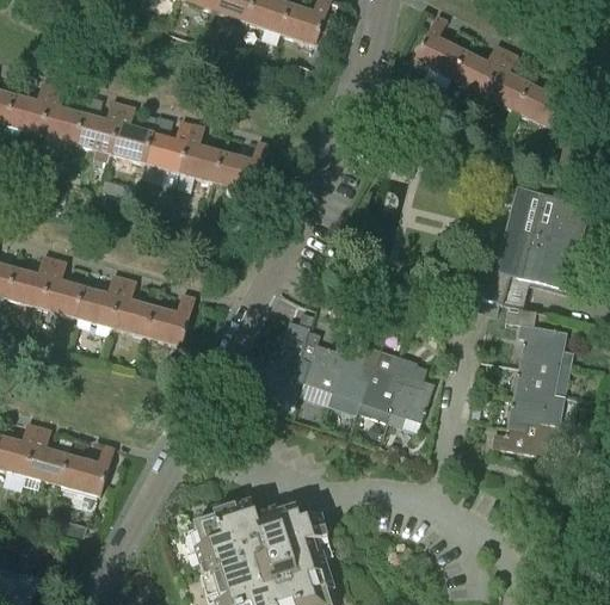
[(183,0),(213,10),(216,0),(183,0)]
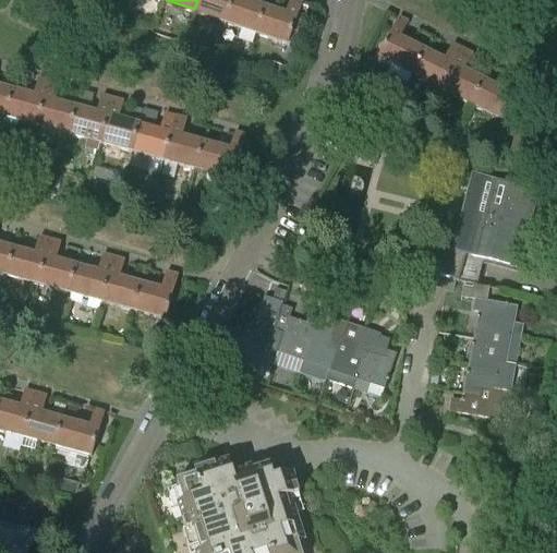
[(197,0),(194,9),(226,20),(231,0),(197,0)]
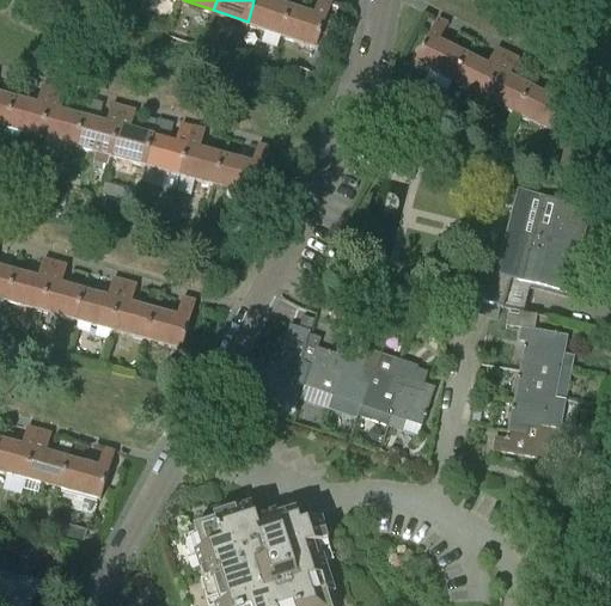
[(254,0),(248,22),(281,34),(291,5),(276,0),(254,0)]
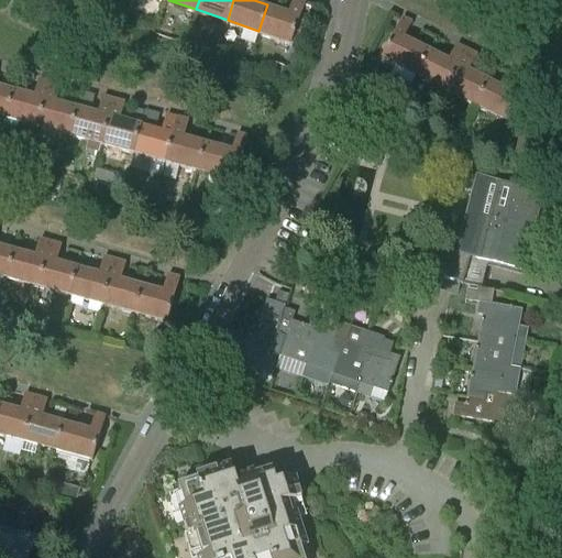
[(267,4),(259,31),(291,42),(306,0),(293,0),(289,12),(267,4)]
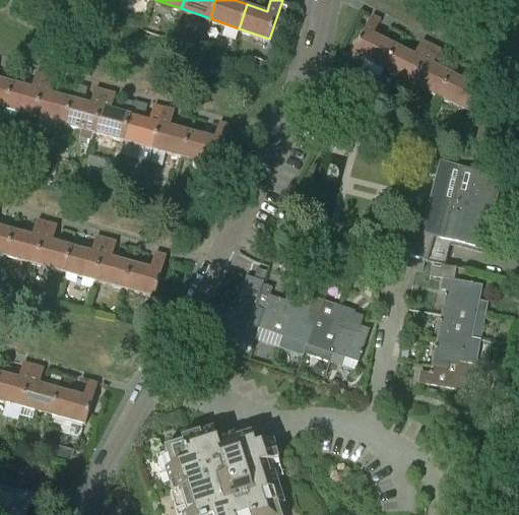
[(353,51),(385,67),(396,45),(374,33),(381,17),(373,13),(353,51)]
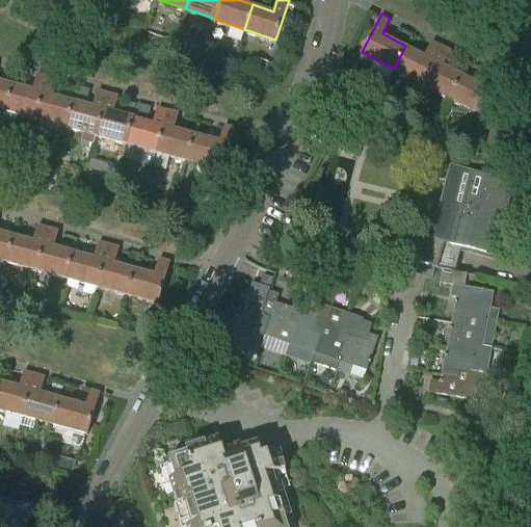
[(394,69),(422,83),(442,44),(431,38),(424,54),(405,46),(394,69)]
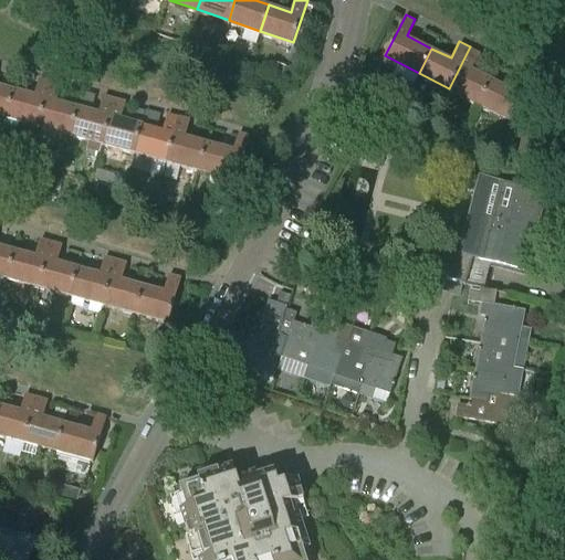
[(449,88),(479,103),(491,78),(471,69),(480,52),(470,46),(449,88)]
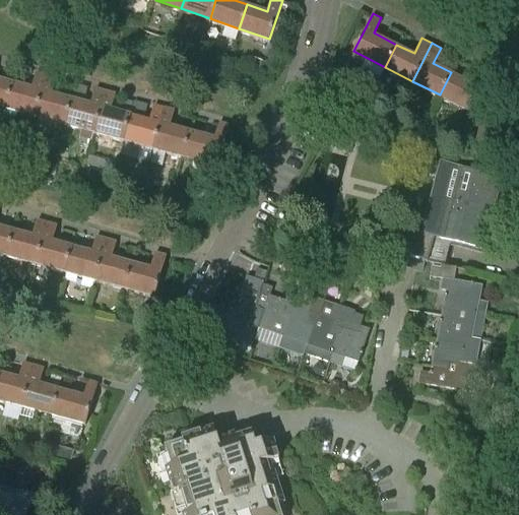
[(251,52),(248,61),(265,67),(268,58),(251,52)]
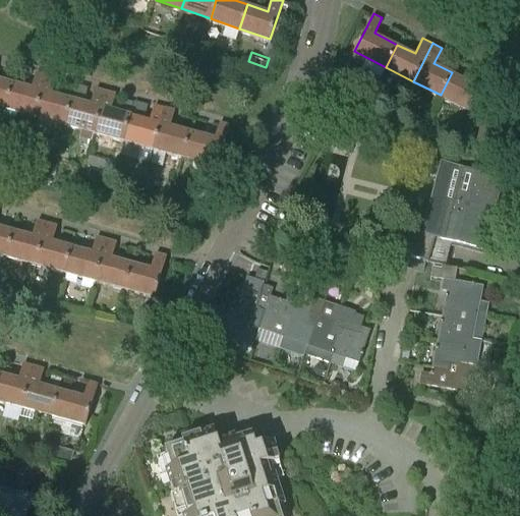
[(452,72),(441,95),(468,109),(487,70),(477,65),(470,81),(452,72)]
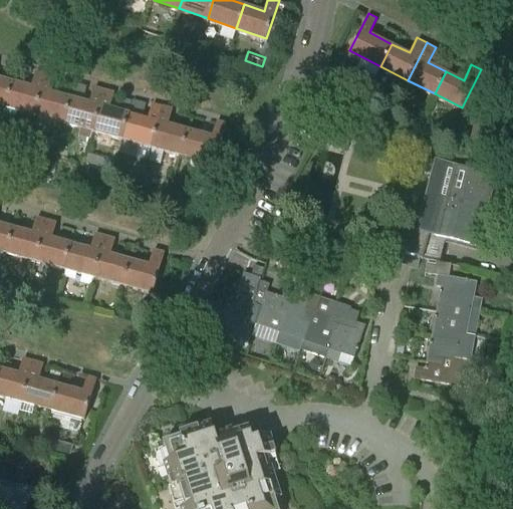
[(5,104),(34,112),(45,72),(35,69),(31,85),(12,80),(5,104)]
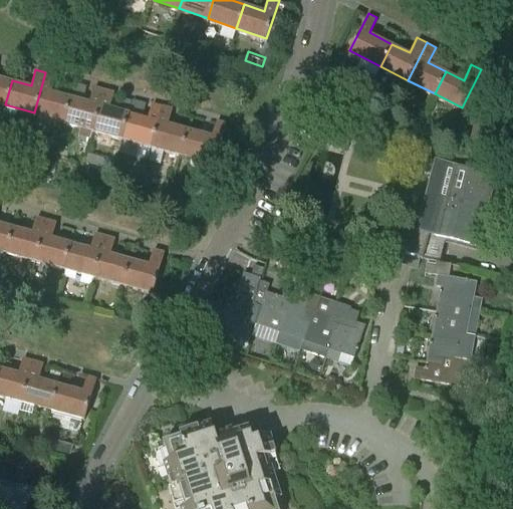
[(34,112),(63,120),(70,96),(51,91),(55,74),(45,72),(34,112)]
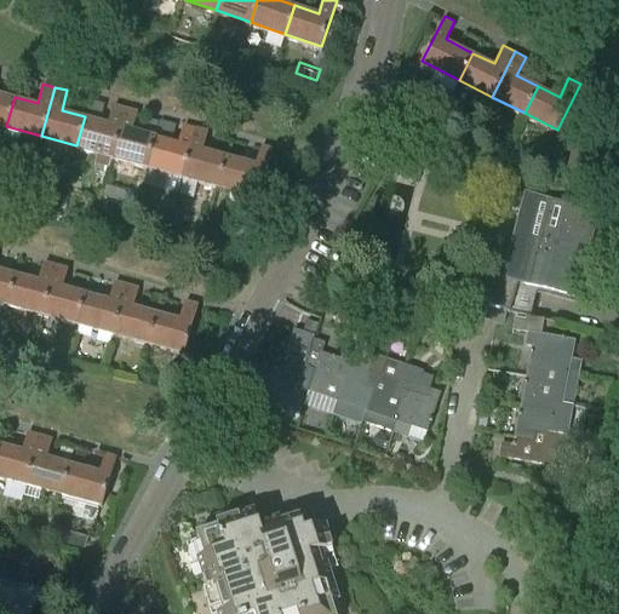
[(0,124),(6,126),(15,97),(0,92),(0,124)]
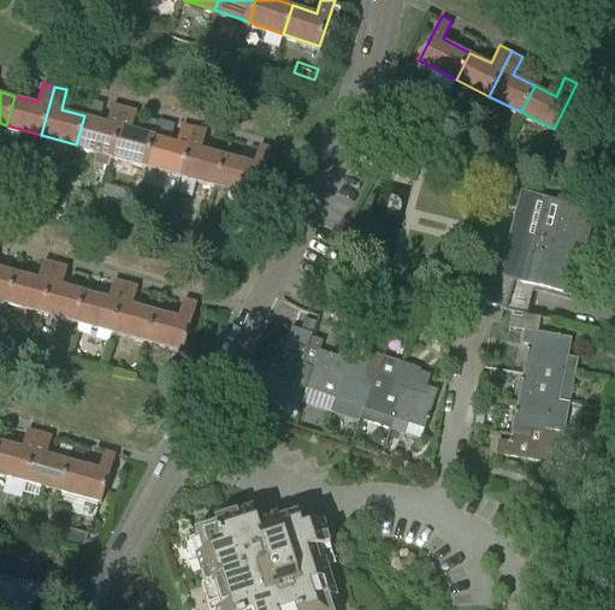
[(76,144),(111,154),(125,106),(112,102),(107,122),(84,116),(76,144)]
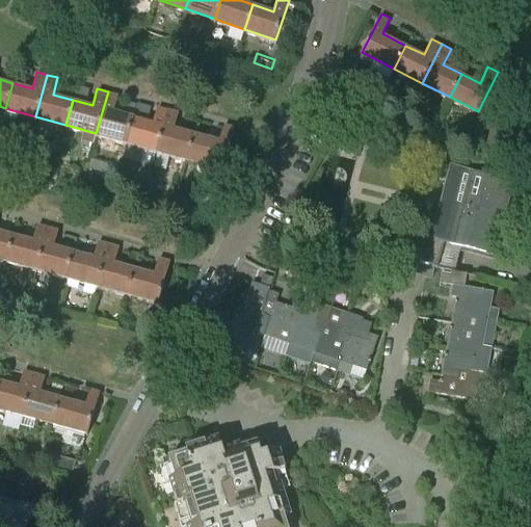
[(96,133),(127,141),(133,116),(113,111),(117,94),(108,91),(96,133)]
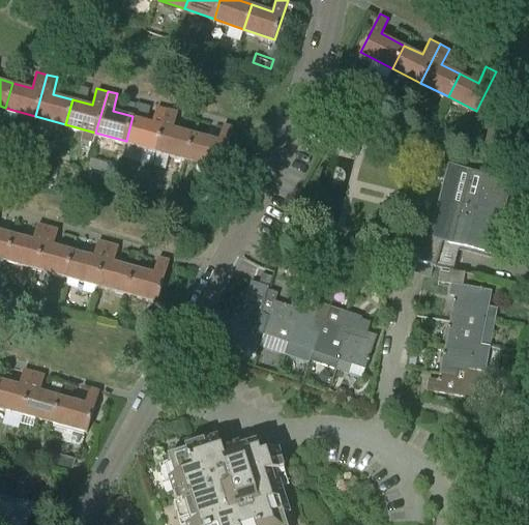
[(126,141),(155,149),(168,107),(156,105),(152,121),(133,116),(126,141)]
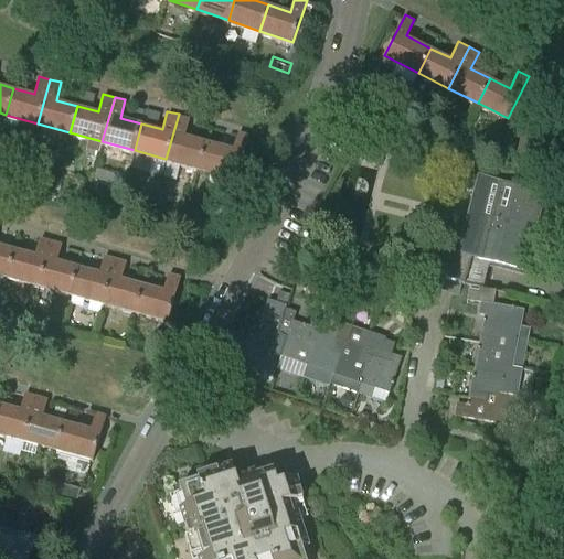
[(166,159),(198,168),(205,141),(184,136),(190,117),(179,114),(166,159)]
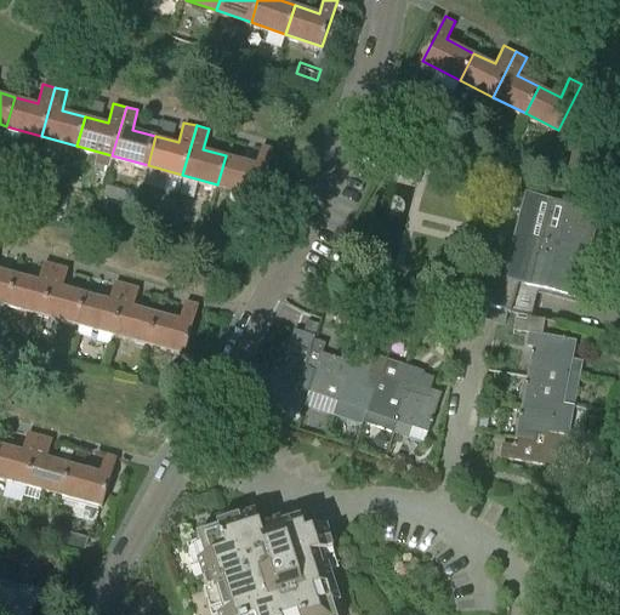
[(256,164),(226,155),(217,184),(260,197),(273,147),(261,143),(256,164)]
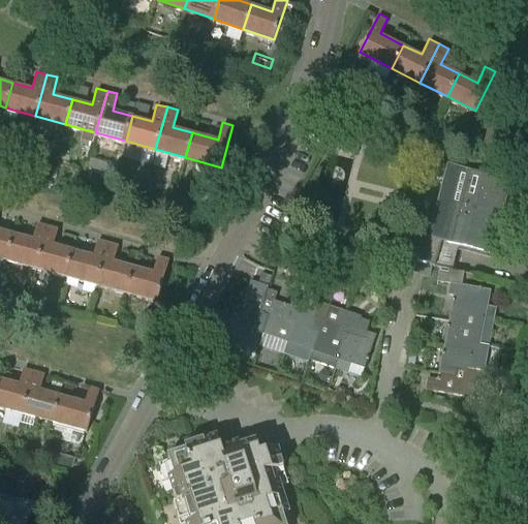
[(489,122),(484,144),(497,148),(502,125),(489,122)]
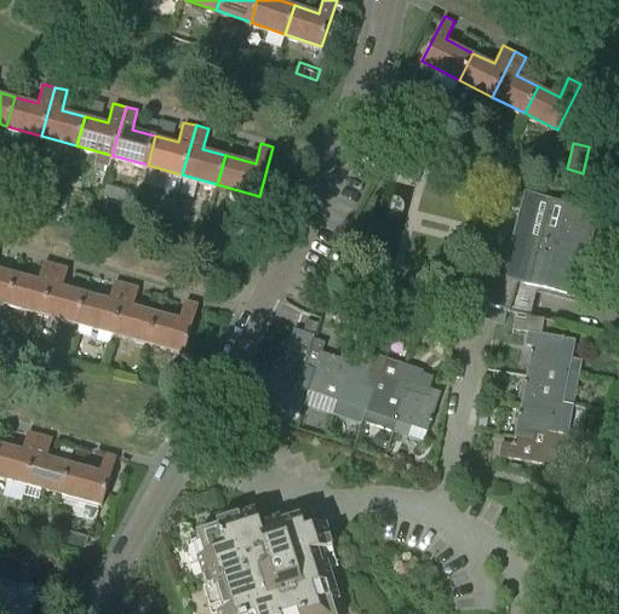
[(387,155),(422,165),(425,151),(410,145),(388,150),(387,155)]
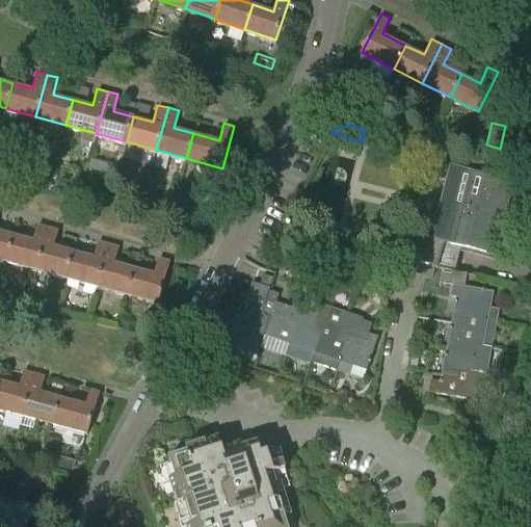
[(452,241),(494,253),(512,180),(444,162),(440,177),(467,183),(452,241)]
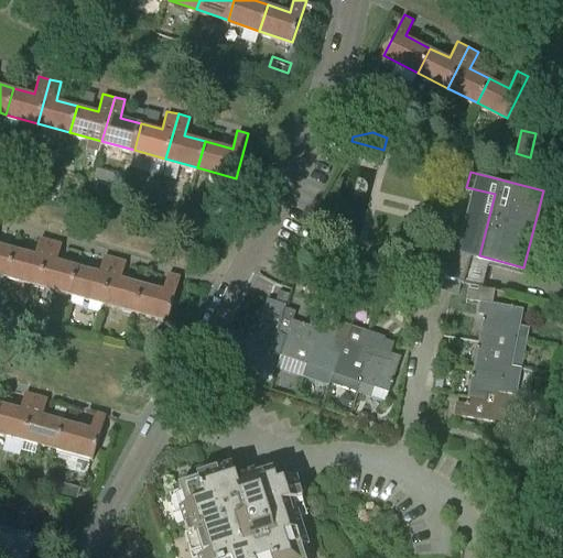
[(228,214),(229,206),(213,201),(210,210),(228,214)]
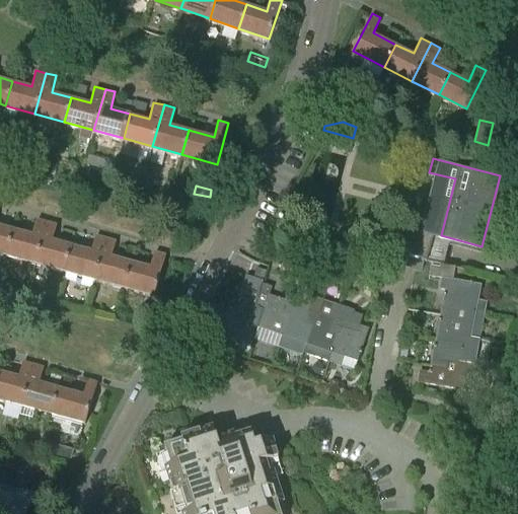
[(6,253),(35,262),(47,220),(37,217),(32,234),(12,229),(6,253)]
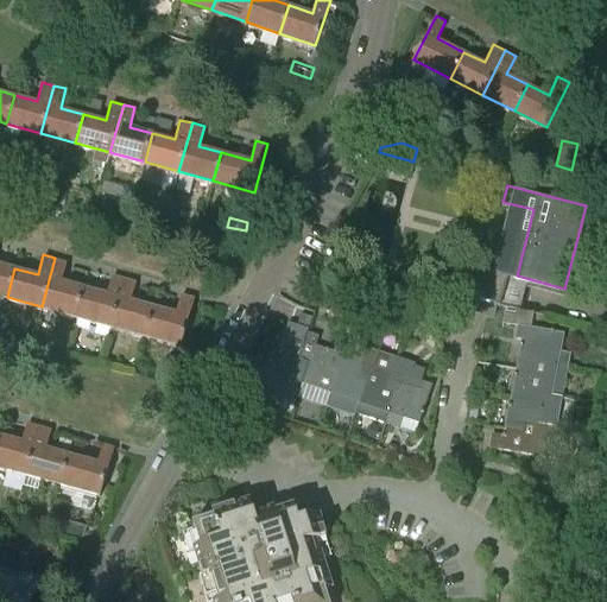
[(42,306),(76,316),(84,287),(62,280),(67,261),(55,258),(42,306)]
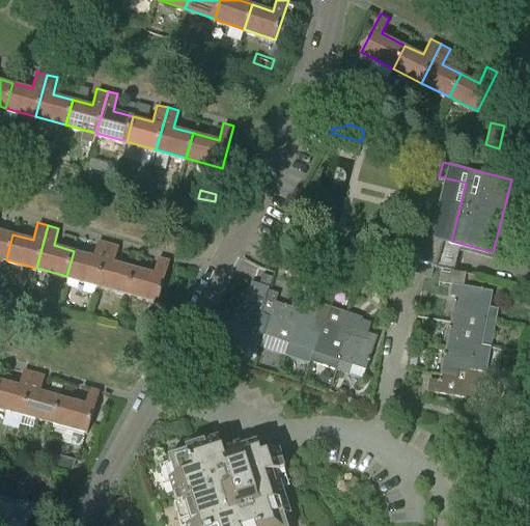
[(0,257),(6,259),(12,234),(0,230),(0,257)]
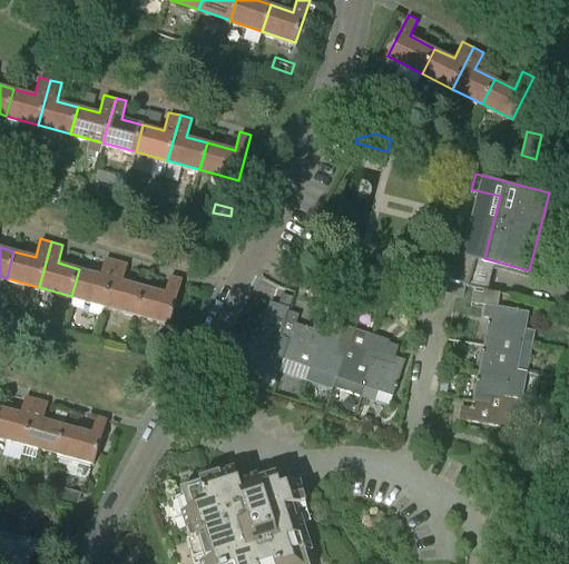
[(476,256),(451,250),(444,276),(448,276),(454,278),(461,279),(467,282),(468,282),(476,256)]
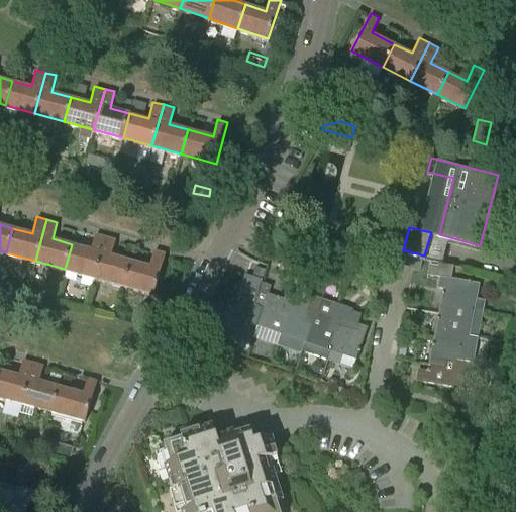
[(65,269),(94,277),(106,235),(96,232),(91,249),(72,244),(65,269)]
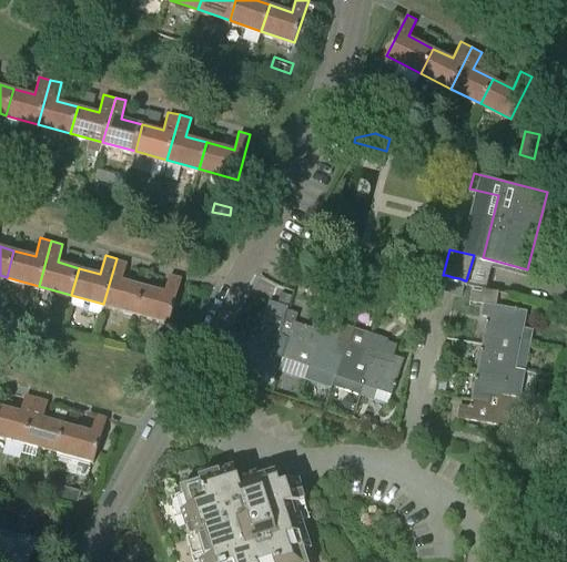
[(103,304),(135,313),(143,286),(122,279),(127,262),(117,258),(103,304)]
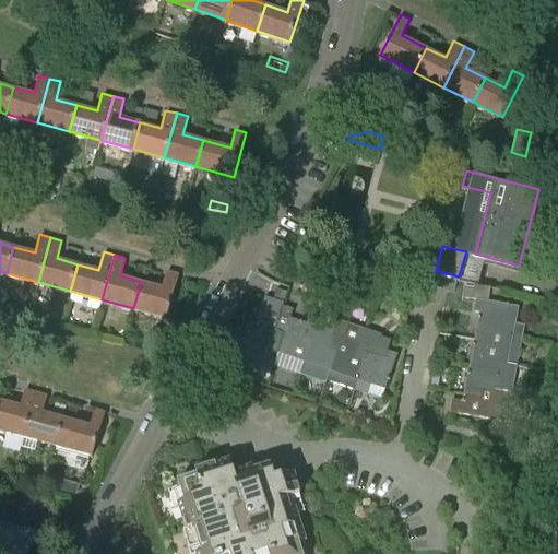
[(424,280),(430,282),(432,270),(427,268),(424,280)]
